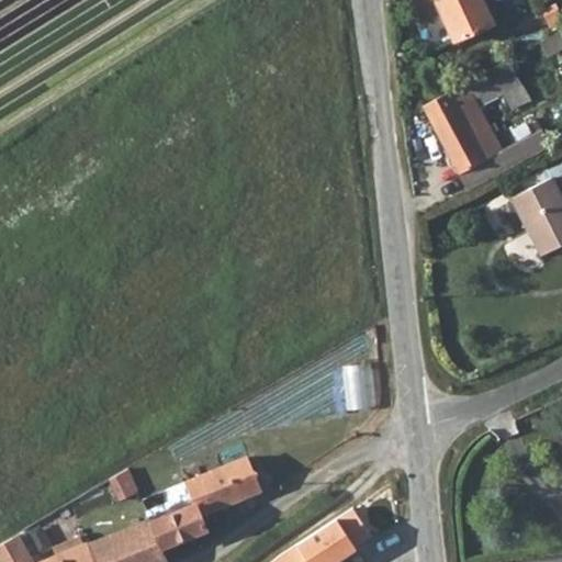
[(492,22),(482,0),(406,0),(427,47),(492,22)]
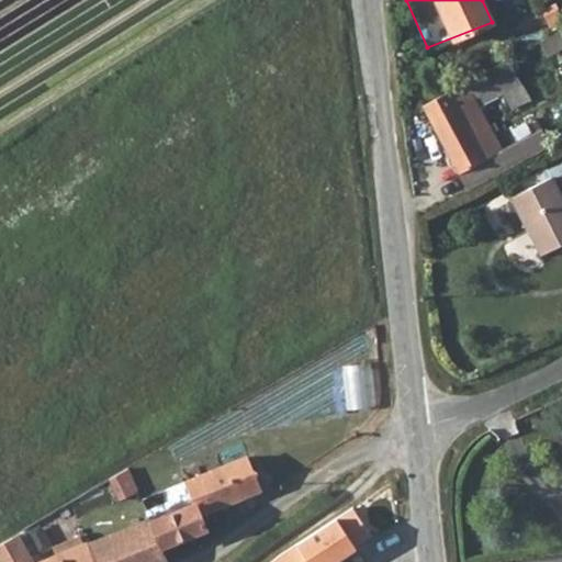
[(531,67),(523,51),(508,59),(517,75),(531,67)]
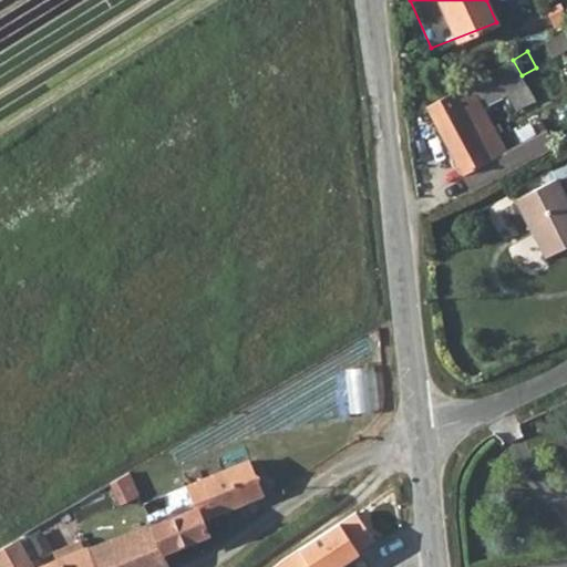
[(522,75),(513,60),(426,106),(463,174),(505,152),(478,100),(522,75)]
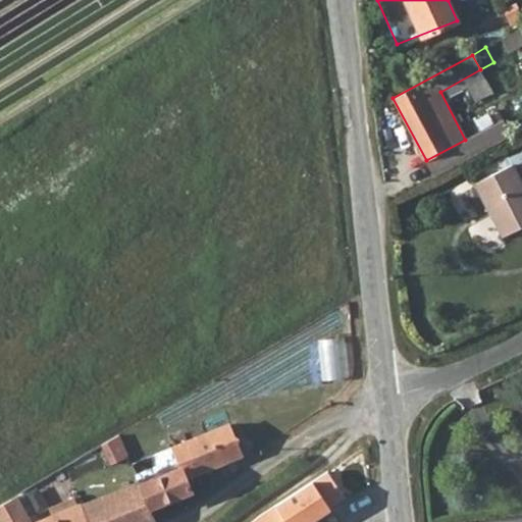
[(490,129),(431,161),(439,175),(516,134),(503,110),(485,119),(490,129)]
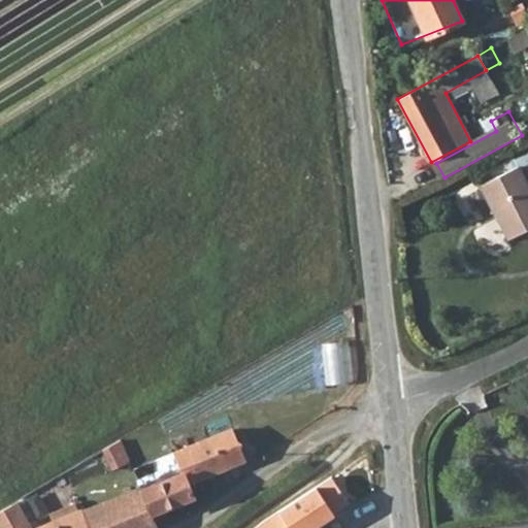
[(527,159),(517,165),(527,187),(527,159)]
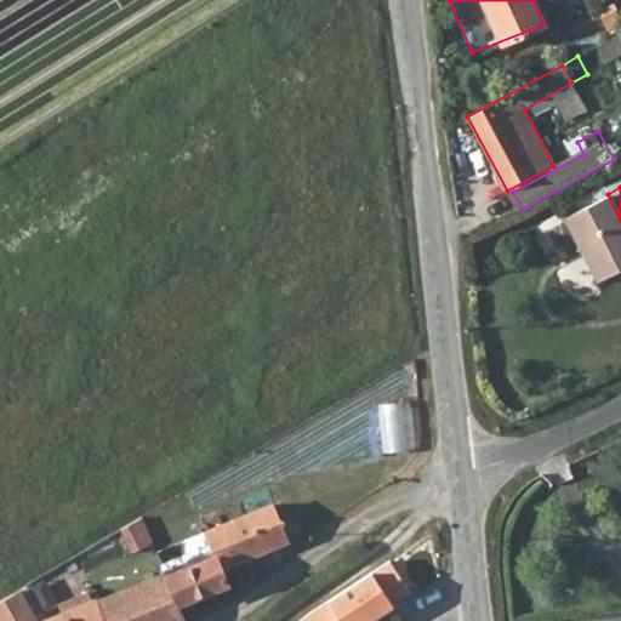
[(597,279),(620,266),(620,220),(608,194),(608,192),(563,214),(597,279)]
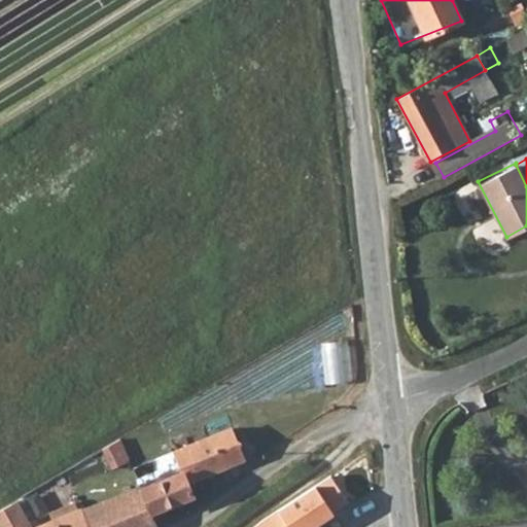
[(328,382),(355,382),(354,341),(327,341),(328,382)]
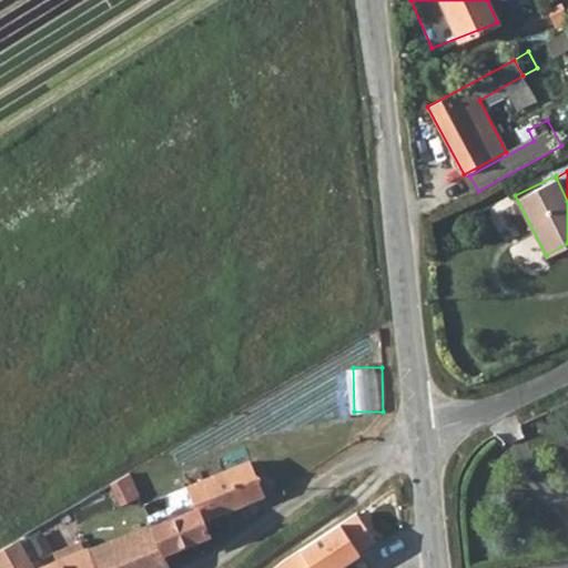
[(141,506),(144,514),(251,466),(247,458),(141,506)]
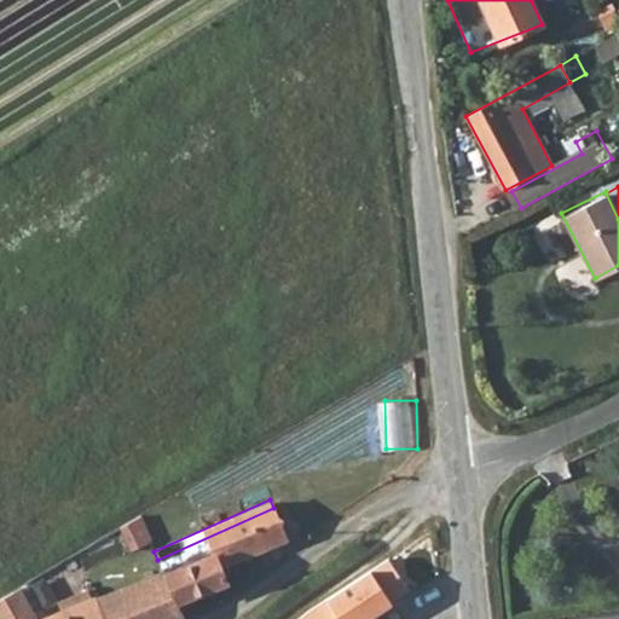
[(273,508),(157,560),(163,574),(92,603),(99,618),(183,618),(185,618),(180,605),(229,584),(220,566),(284,537),(273,508)]
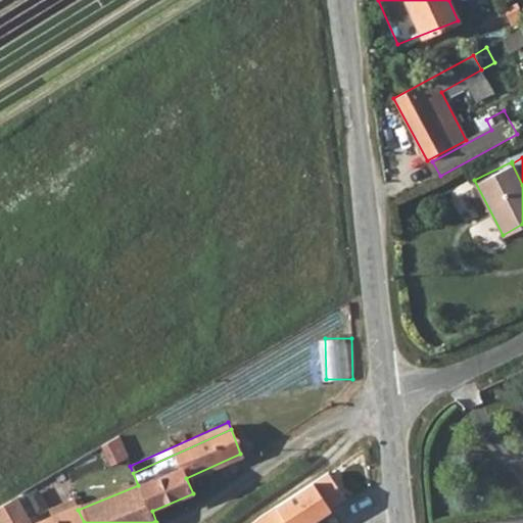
[(45,522),(84,522),(78,510),(45,522)]
